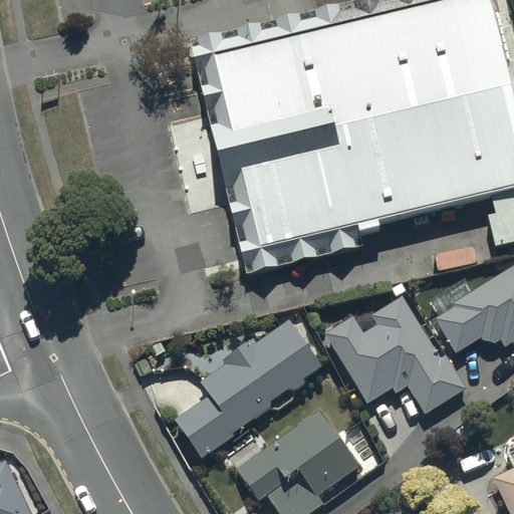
[(244,253),(513,188),(513,113),(486,0),(415,0),(196,53),(244,253)]
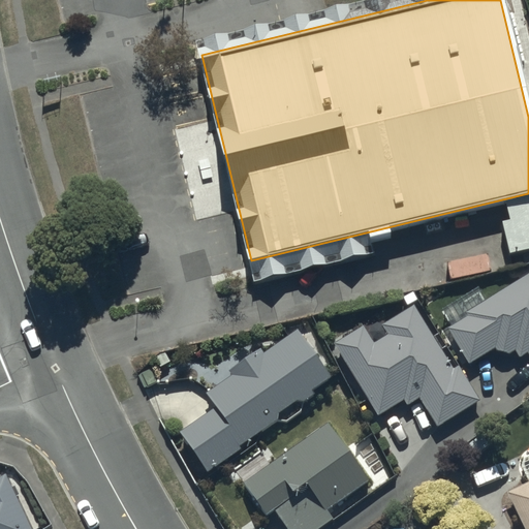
[(528,354),(528,272),(485,300),(478,288),(442,310),(450,324),(446,328),(469,363),(494,348),(497,352),(503,349),(505,353),(512,348),(518,356),(527,351),(528,354)]
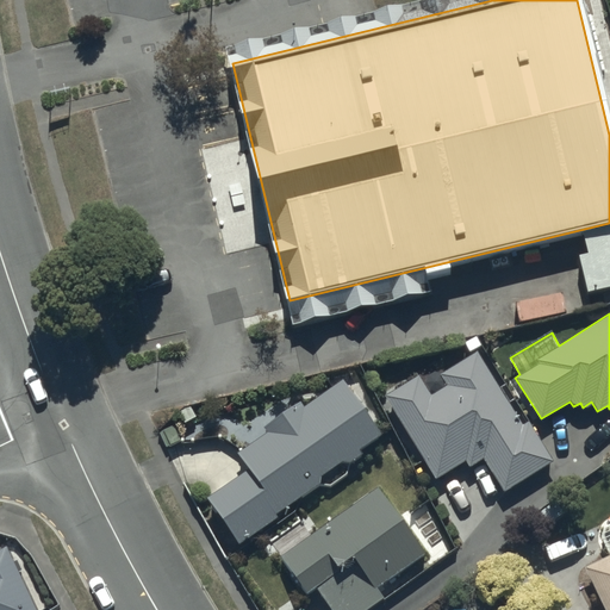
[(416,373),(381,394),(436,479),(464,462),(467,468),(481,459),(503,493),(552,461),(527,422),(522,425),(475,352),(440,373),(447,385),(430,396),(416,373)]
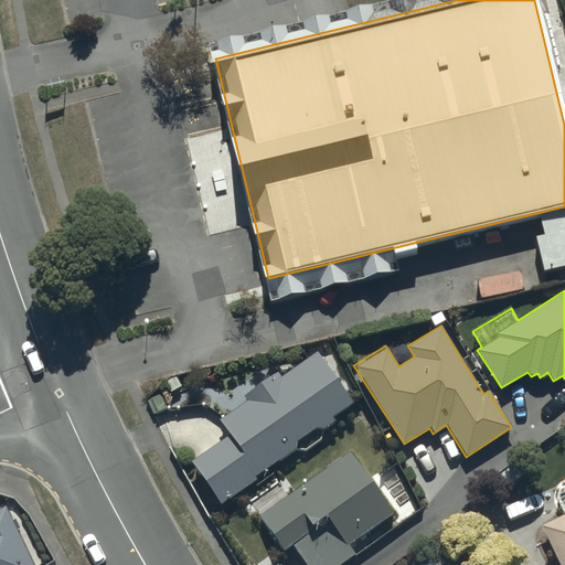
[(193,458),(221,504),(257,482),(254,477),(299,449),(302,455),(323,440),(320,434),(336,425),(332,419),(353,406),(319,352),(280,376),(278,372),(243,394),(247,401),(220,417),(231,435),(193,458)]
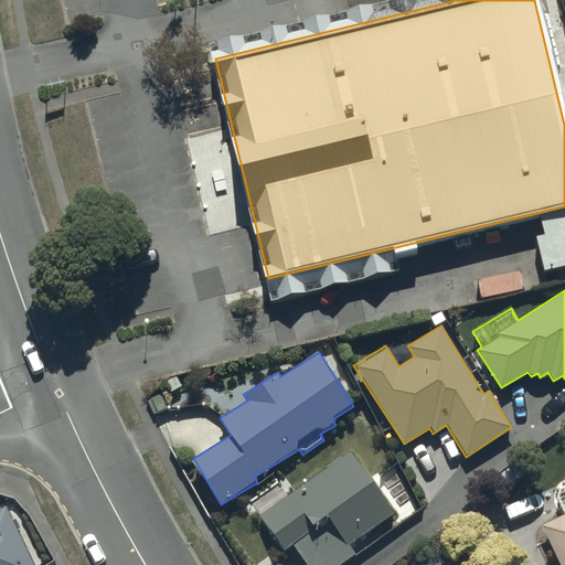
[(393,511),(349,451),(258,518),(284,551),(291,544),(307,564),(338,564),(353,554),(348,545),(393,511)]
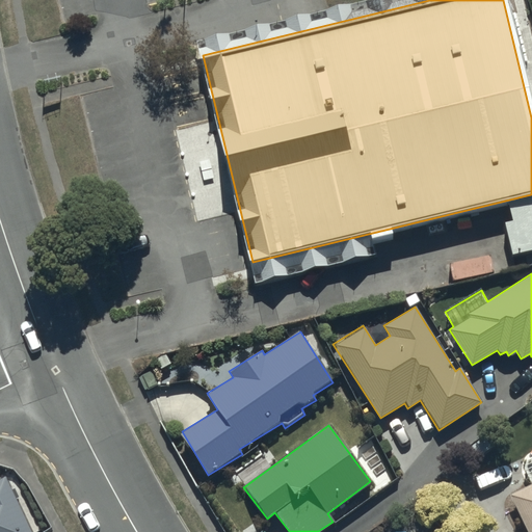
[(531,531),(531,457),(522,462),(531,483),(508,494),(526,531),(531,531)]
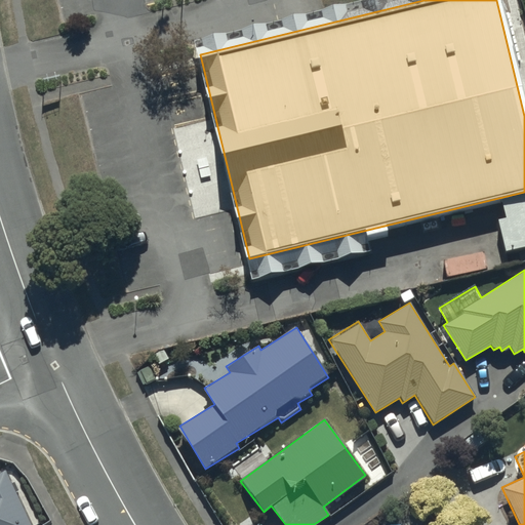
[(0,524),(32,524),(5,470),(0,472),(0,524)]
